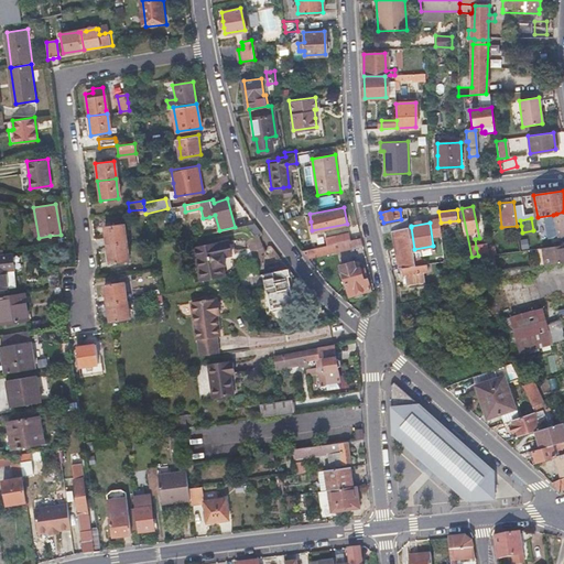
[(107,246),(125,242),(122,224),(104,226),(107,246)]
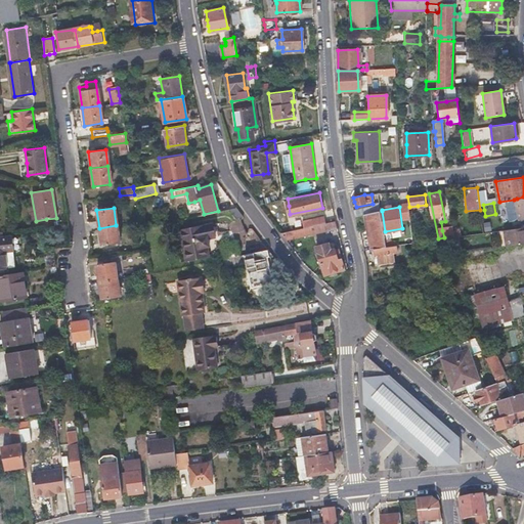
[(377,212),(366,213),(364,214),(372,248),(375,247),(387,245),(385,231),(382,211),(377,212)]
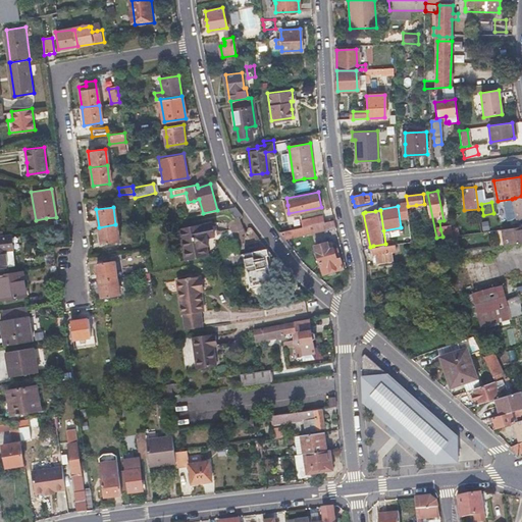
[(286,222),(289,230),(324,223),(322,216),(302,220),(302,219),(286,222)]
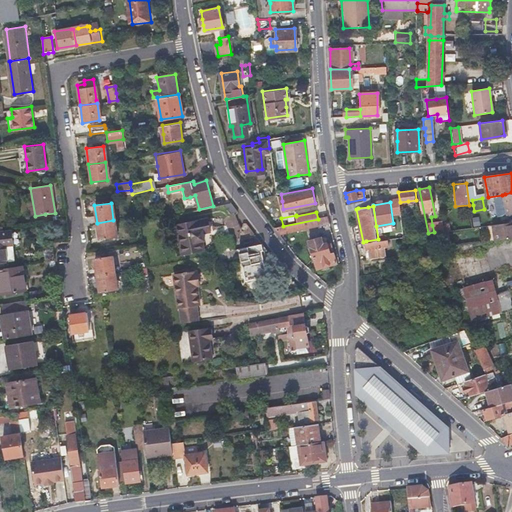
[(318,219),(283,226),(275,228),(284,239),(287,238),(286,233),(330,224),(328,217),(318,219)]
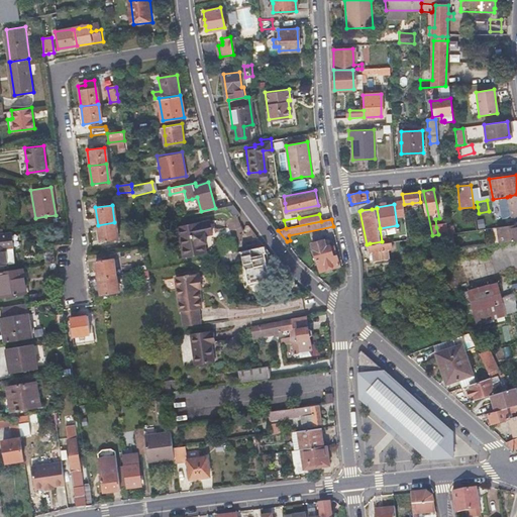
[(177,227),(180,242),(184,257),(215,249),(209,220),(177,227)]
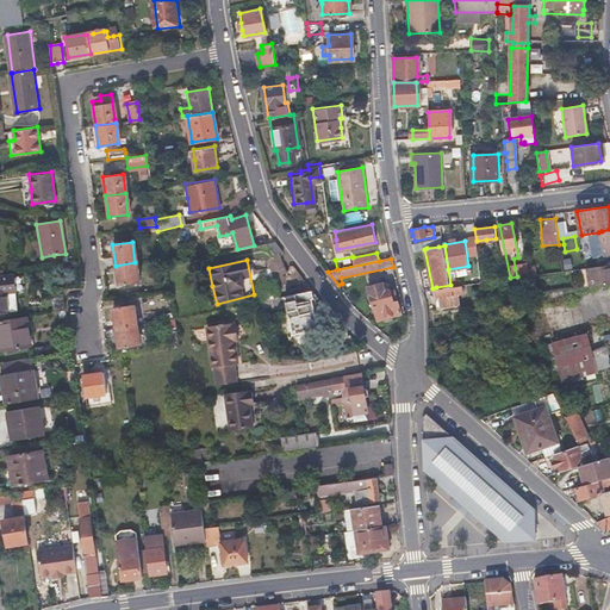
[(137,284),(135,262),(116,266),(118,287),(137,284)]
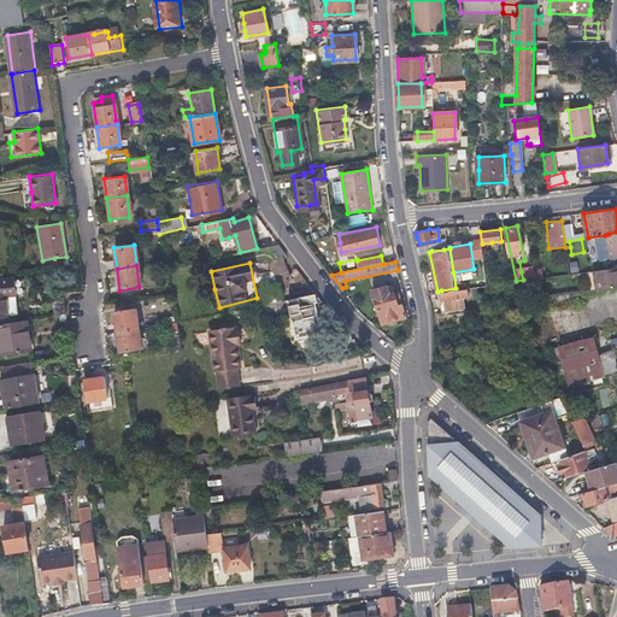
[(600,289),(615,287),(616,286),(616,265),(597,269),(600,289)]
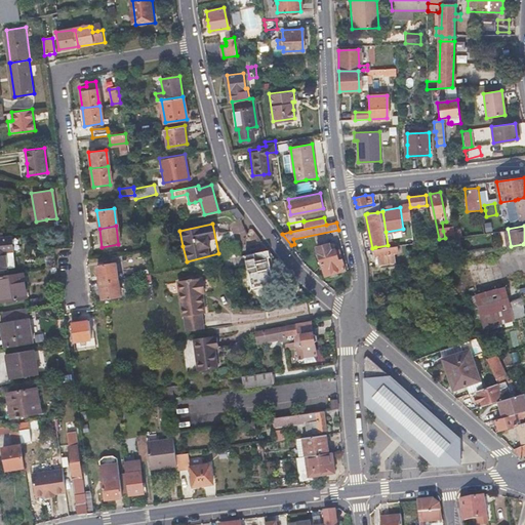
[(0,270),(14,268),(9,238),(0,239),(0,270)]
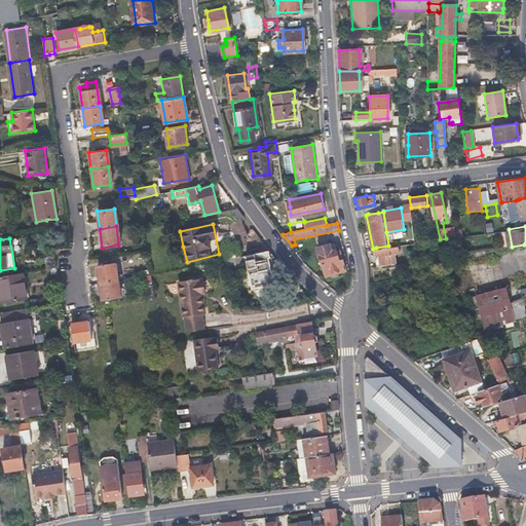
[(222,245),(225,259),(240,255),(237,241),(222,245)]
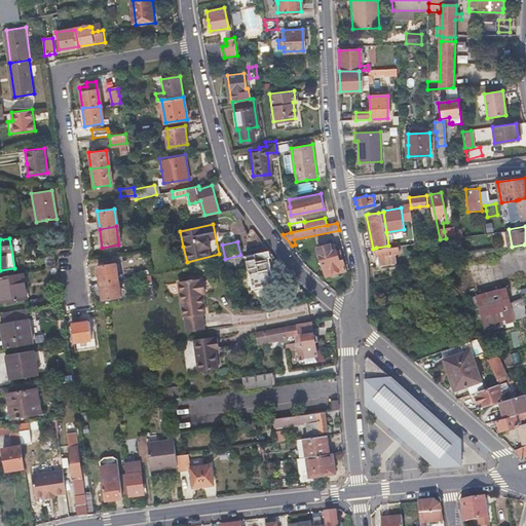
[(330,245),(317,248),(324,275),(330,273),(331,277),(337,275),(336,272),(344,270),(340,252),(337,252),(336,251),(332,252),(330,245)]
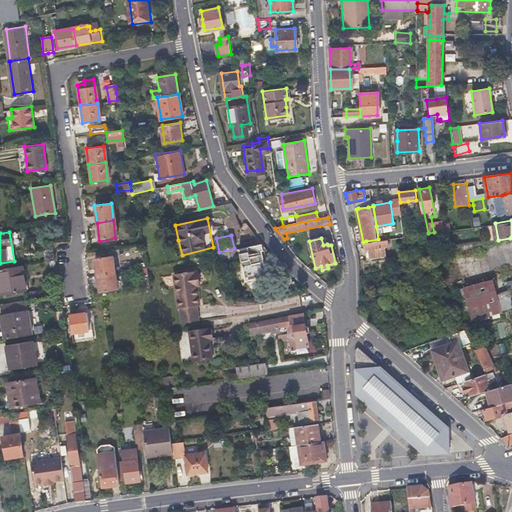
[(387,238),(378,239),(366,241),(366,253),(369,253),(369,255),(385,254),(385,245),(388,245),(387,238)]
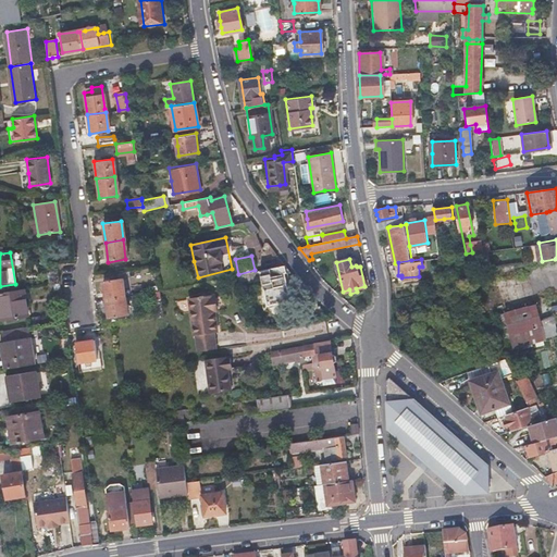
[(267,302),(289,298),(285,273),(291,272),(285,265),(255,270),(238,274),(240,283),(261,279),(267,302)]
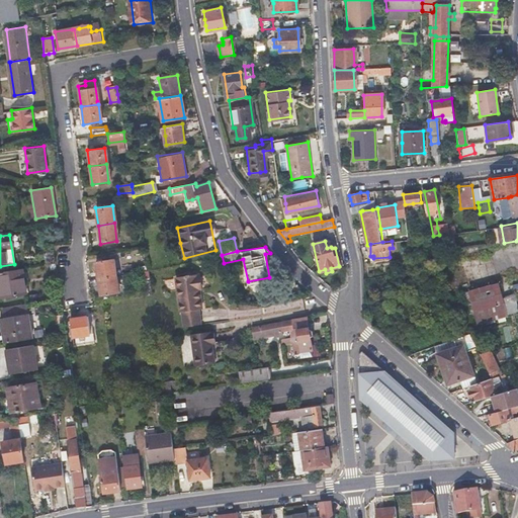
[(97,278),(114,276),(112,259),(95,262),(97,278)]
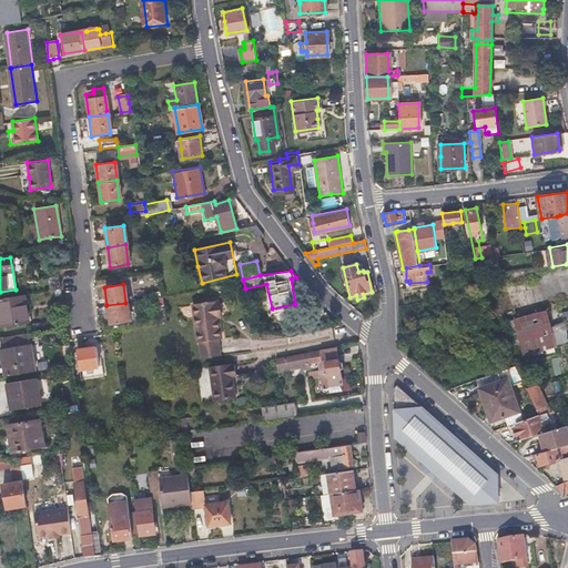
[(0,320),(1,327),(28,323),(28,322),(27,313),(24,297),(0,300),(0,320)]
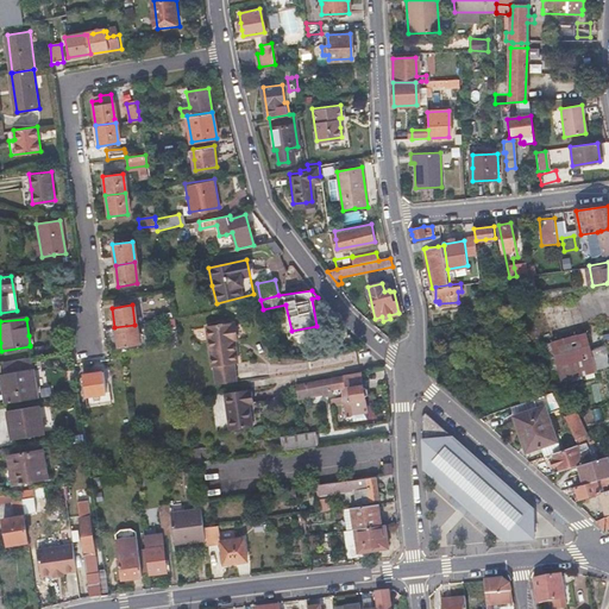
[(211,368),(234,362),(231,339),(228,324),(203,327),(211,368)]
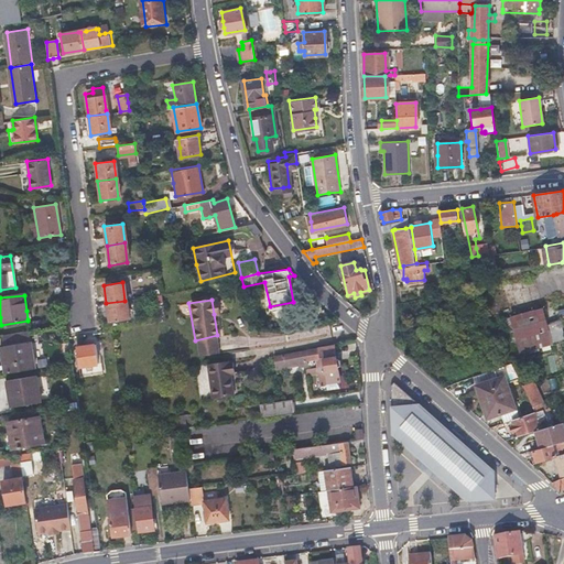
[(127,320),(125,301),(106,303),(109,322),(127,320)]
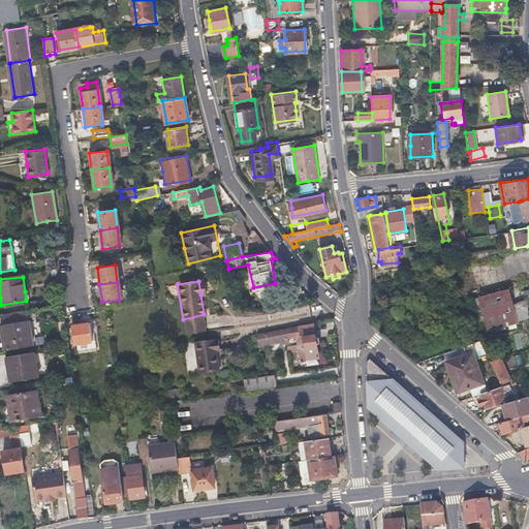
[(477,300),(487,331),(519,322),(510,290),(477,300)]
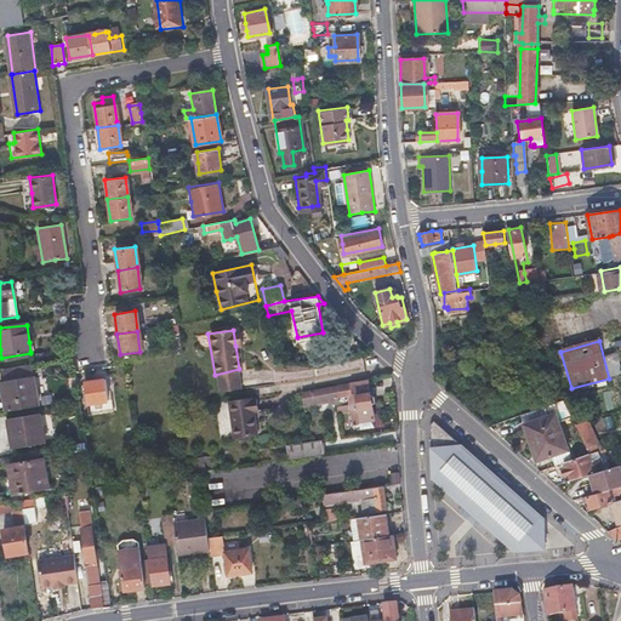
[(33,365),(16,366),(17,376),(34,375),(33,365)]
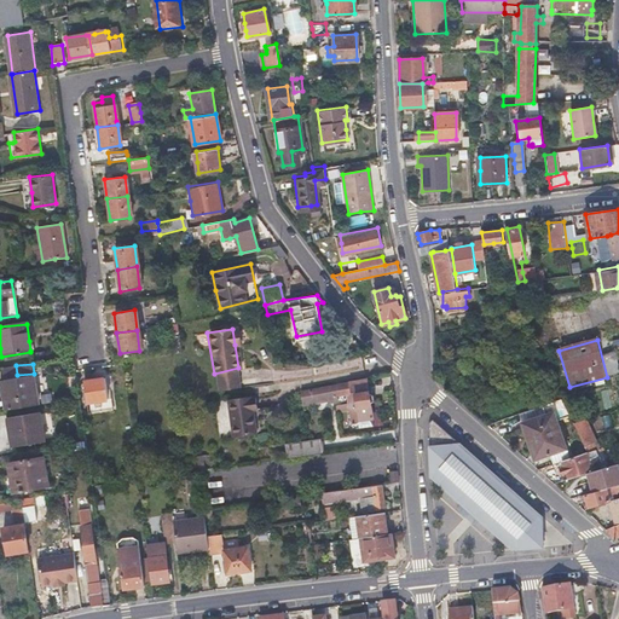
[(238,369),(238,368),(214,374),(217,388),(236,387),(235,369),(238,369)]
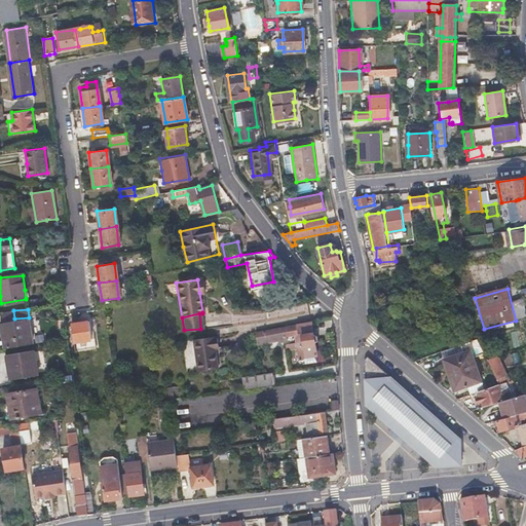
[(32,344),(30,331),(28,318),(3,323),(7,348),(32,344)]
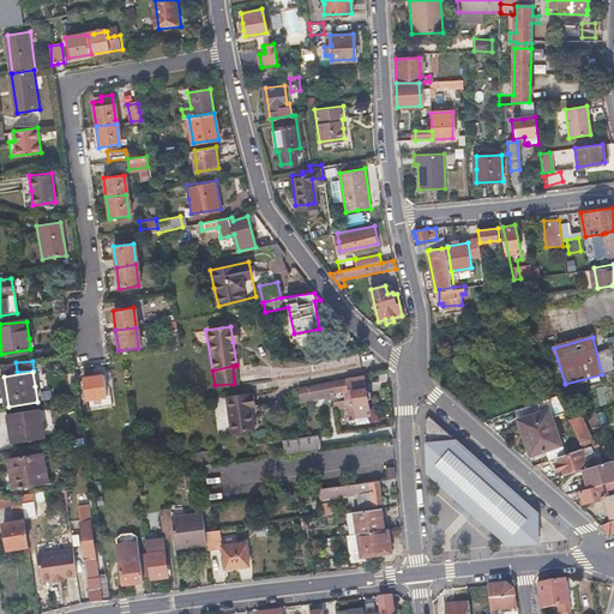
[(83,380),(84,390),(86,401),(107,396),(103,375),(83,380)]
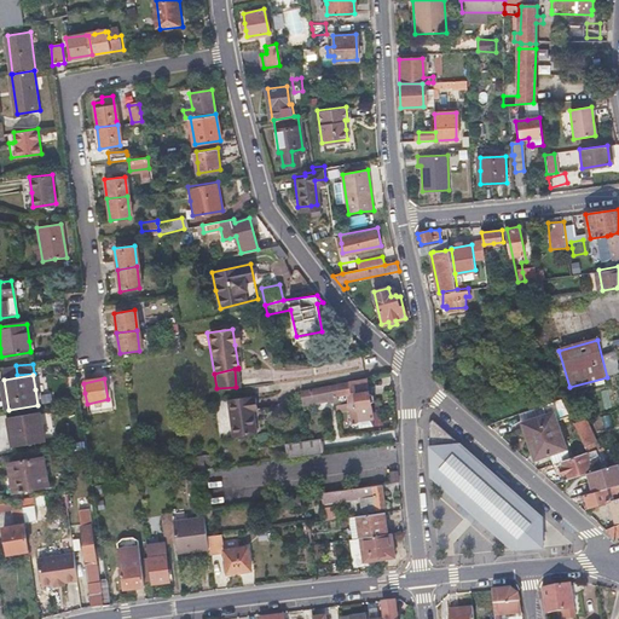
[(351,426),(362,424),(371,423),(369,403),(374,401),(372,395),(368,393),(366,381),(302,392),(304,406),(313,404),(313,400),(347,394),(351,426)]
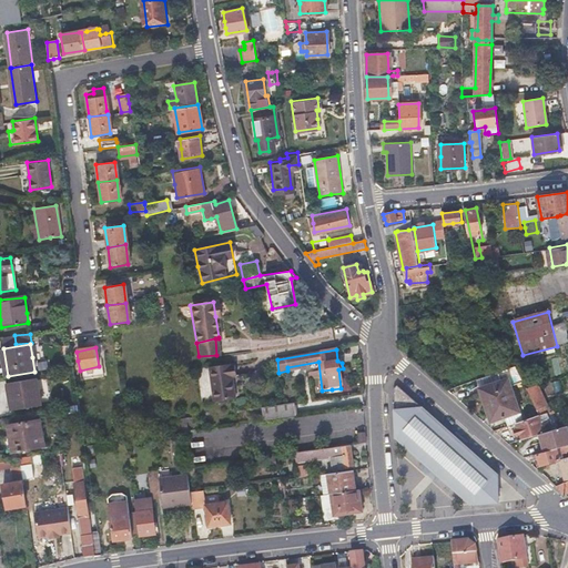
[(231,376),(232,376),(233,375),(232,365),(229,365),(229,364),(208,366),(212,401),(233,397),(231,376)]
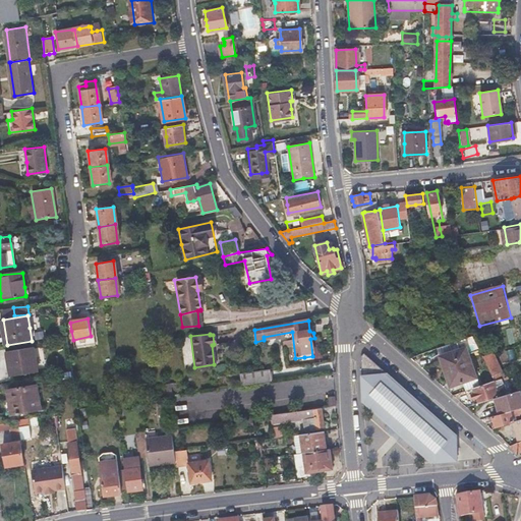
[(466,390),(472,388),(477,387),(465,347),(475,344),(472,336),(457,342),(460,349),(444,354),(445,357),(442,358),(446,370),(450,369),(454,384),(463,381),(466,390)]
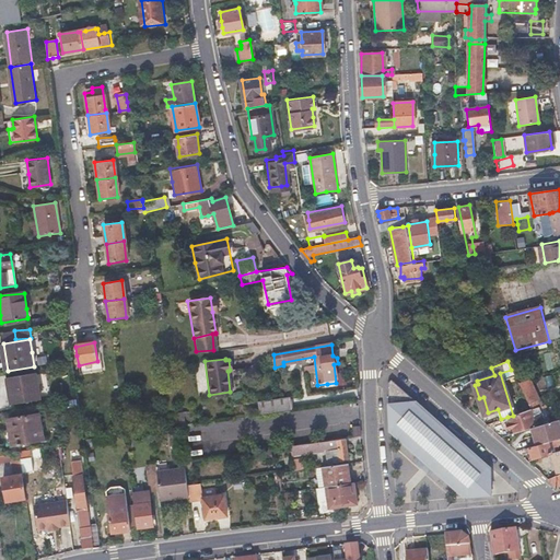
[(9,377),(11,391),(13,404),(39,400),(35,373),(9,377)]
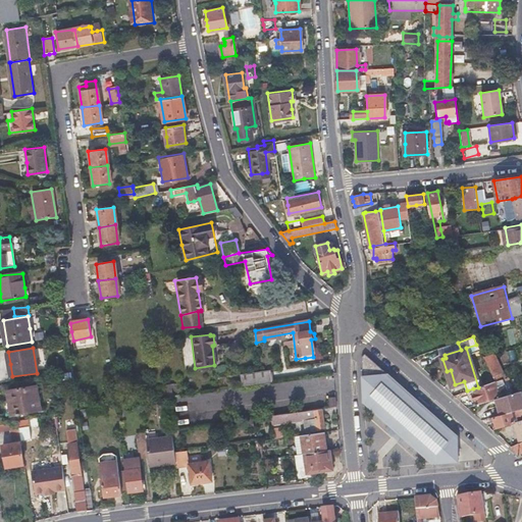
[(509,361),(517,359),(515,349),(507,351),(509,361)]
